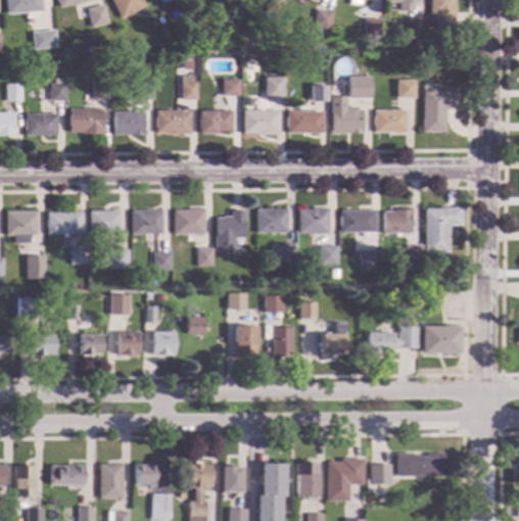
[(43,0),(44,9),(8,12),(7,0),(43,0)]
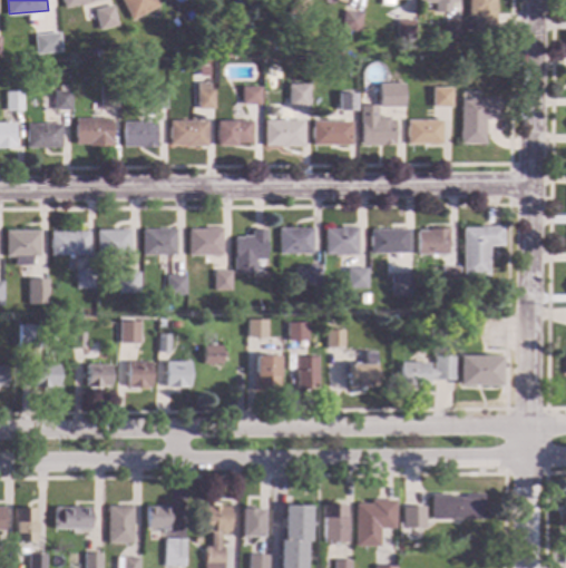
[(157,0),(160,5),(135,19),(124,0),(157,0)]
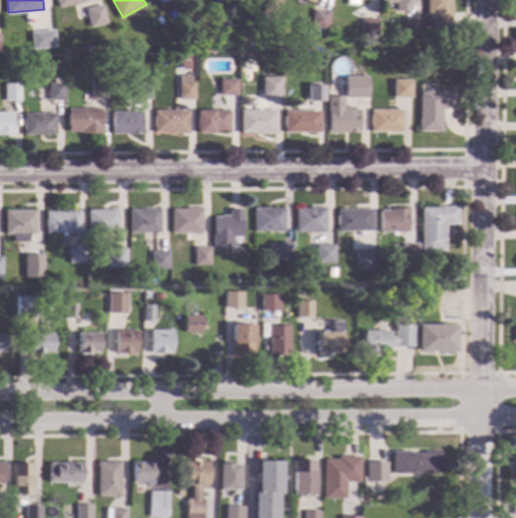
[(286,0),(281,16),(266,11),(269,0),(286,0)]
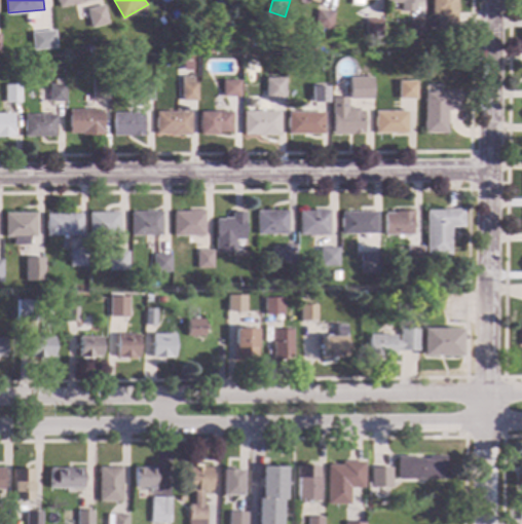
[(424,0),(424,1),(419,1),(419,10),(404,9),(404,1),(388,1),(388,0),(424,0)]
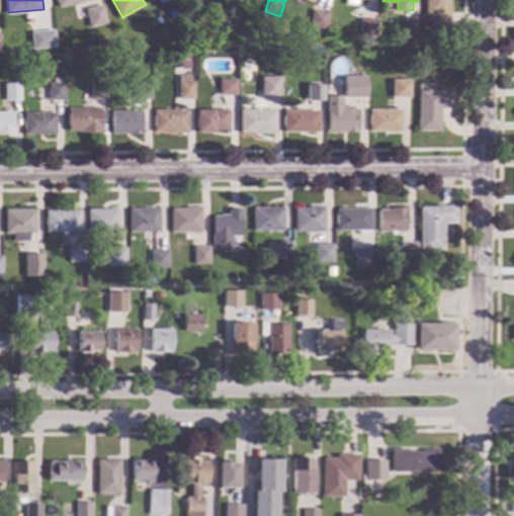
[(453,0),(453,26),(433,26),(433,12),(428,12),(428,0),(453,0)]
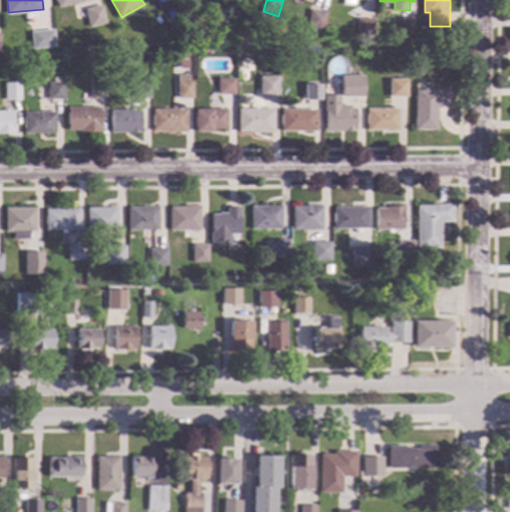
[(107,21),(91,25),(87,8),(103,4),(107,21)]
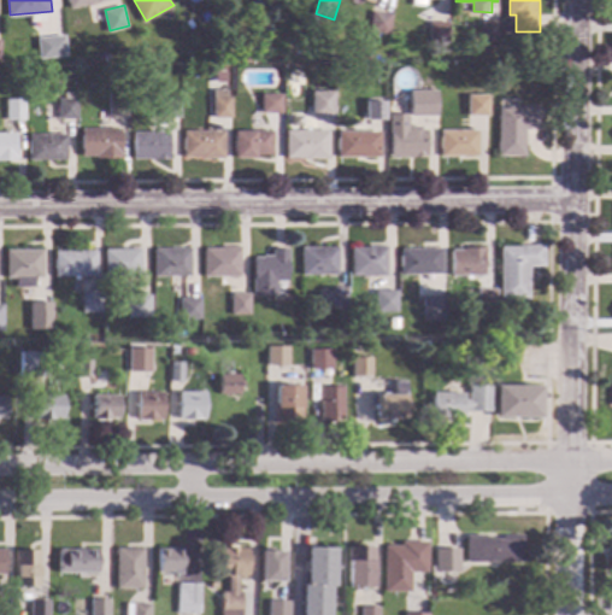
[(395,12),(393,33),(372,30),(375,10),(395,12)]
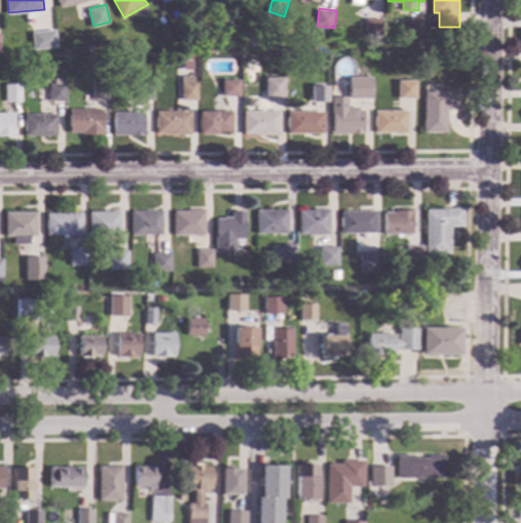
[(386,35),(368,35),(368,17),(386,17),(386,35)]
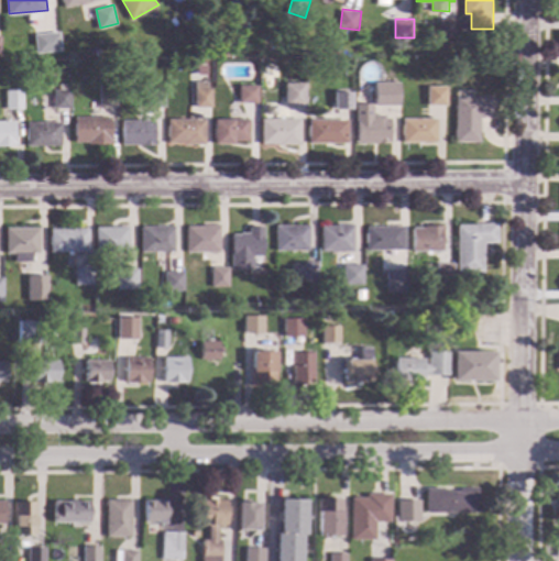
[(460,19),(459,37),(442,37),(442,19),(460,19)]
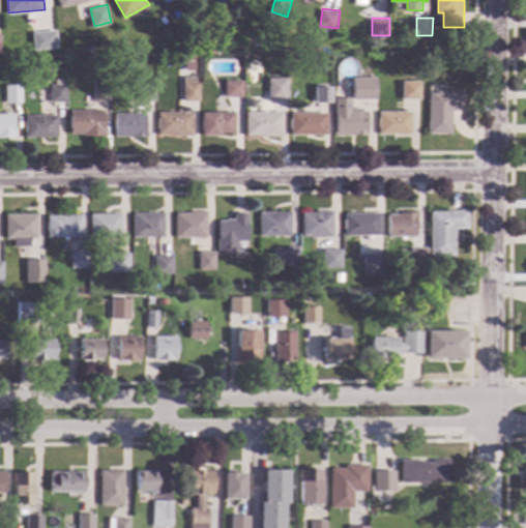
[(59,52),(47,53),(46,35),(58,34),(59,52)]
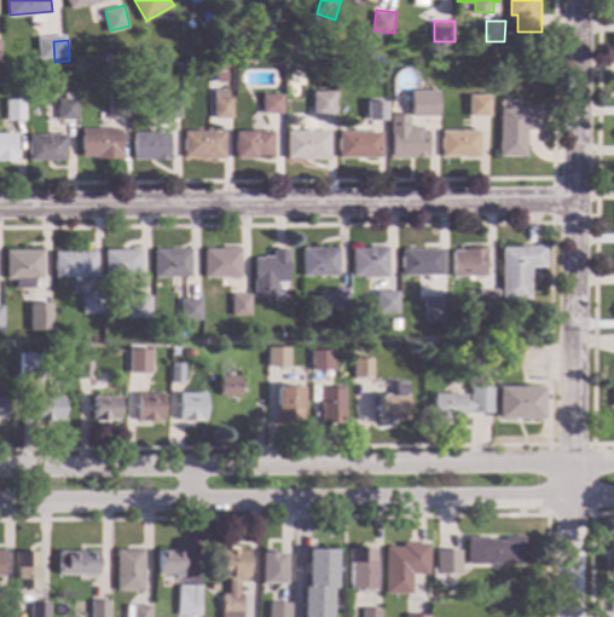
[(377,74),(366,73),(366,63),(377,63),(377,74)]
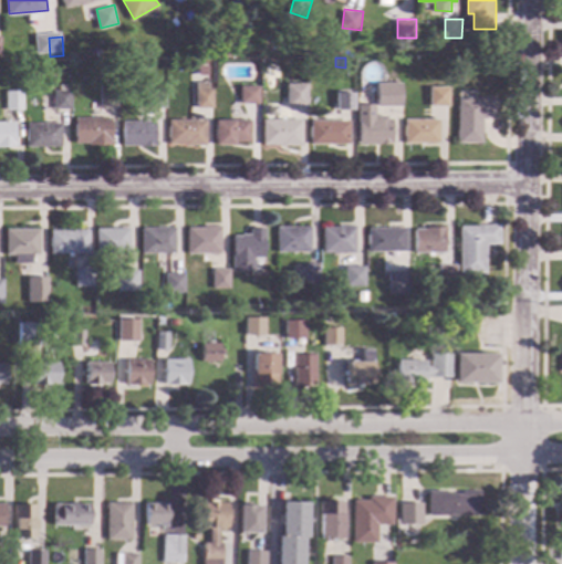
[(210,89),(215,89),(214,107),(197,106),(198,81),(210,81),(210,89)]
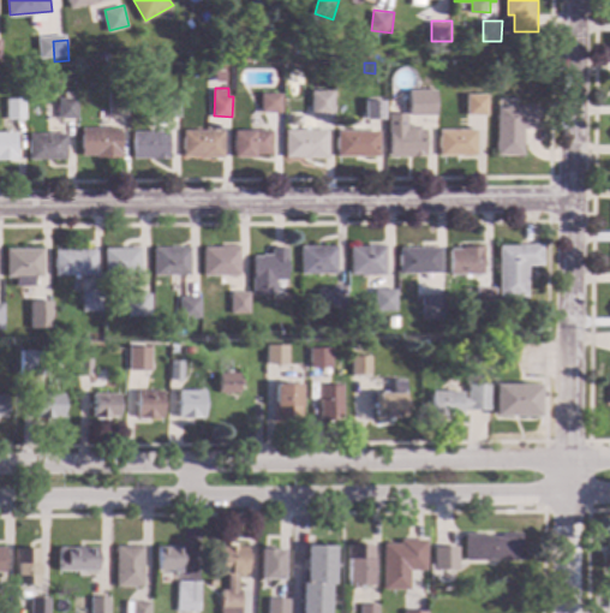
[(334,114),(312,114),(312,89),(335,89),(334,114)]
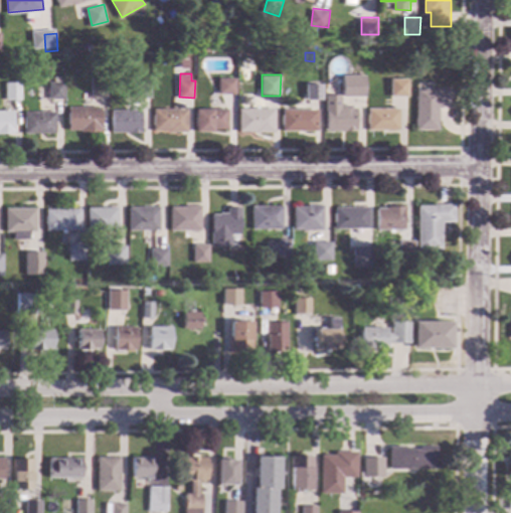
[(366,96),(343,96),(343,74),(366,74),(366,96)]
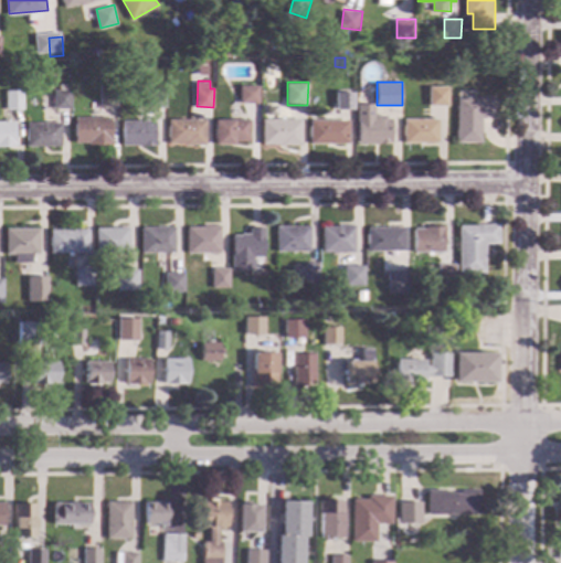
[(260,103),(241,102),(242,85),(261,85),(260,103)]
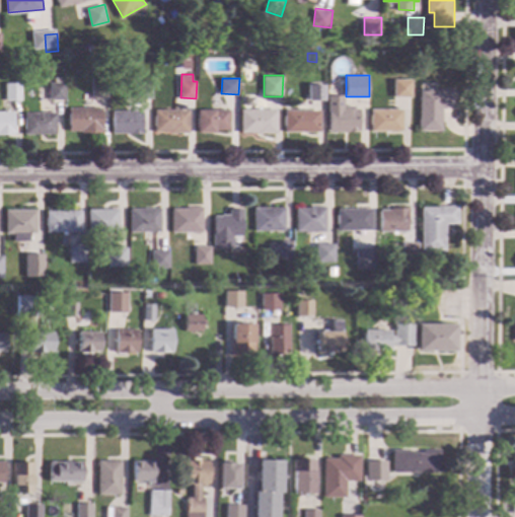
[(108,96),(92,95),(92,79),(109,80),(108,96)]
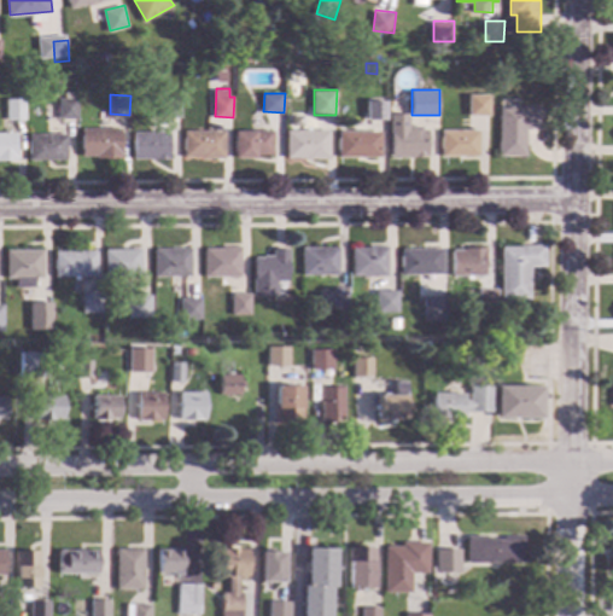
[(491,115),(471,114),(472,94),(491,94),(491,115)]
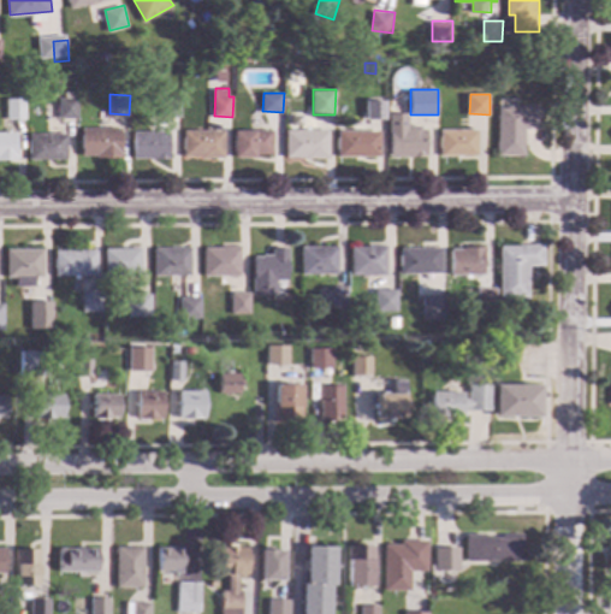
[(25,119),(7,118),(9,98),(27,98),(25,119)]
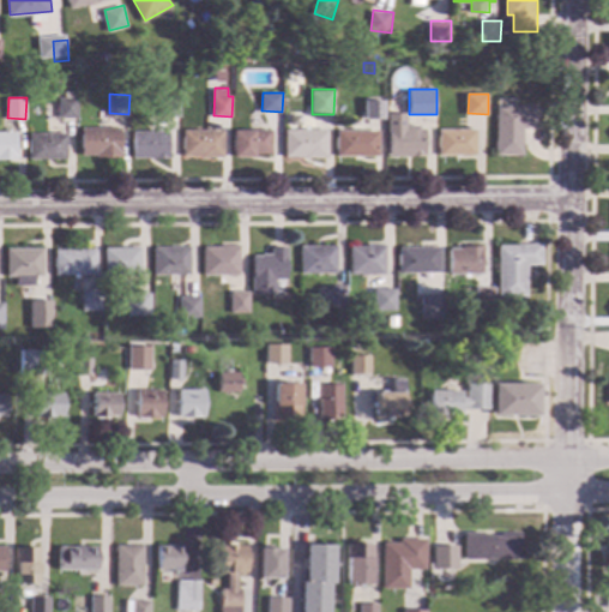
[(78,117),(59,117),(59,97),(78,97),(78,117)]
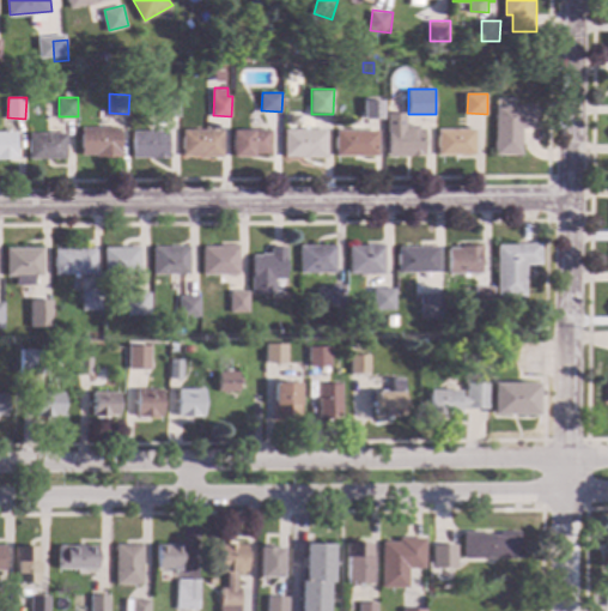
[(384,118),(366,118),(366,98),(385,98),(384,118)]
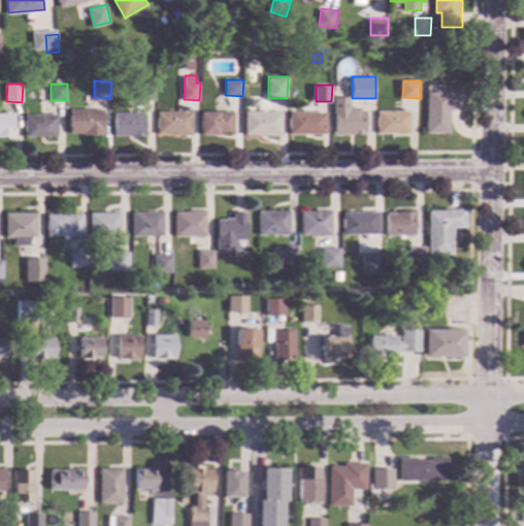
[(466,109),(452,109),(452,132),(429,132),(430,90),(466,91),(466,109)]
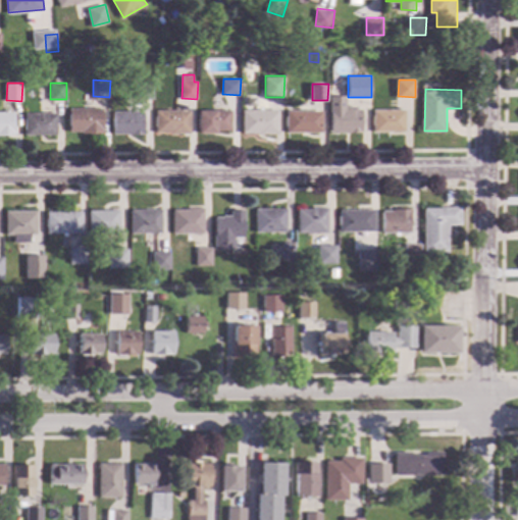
[(347,105),(358,105),(358,108),(364,108),(363,132),(331,132),(331,113),(330,113),(330,95),(348,95),(347,105)]
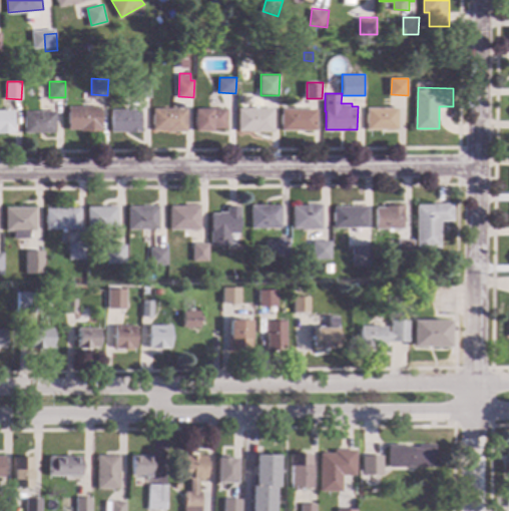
[(101,123),(103,123),(103,130),(80,130),(80,128),(68,128),(69,106),(101,106),(101,123)]
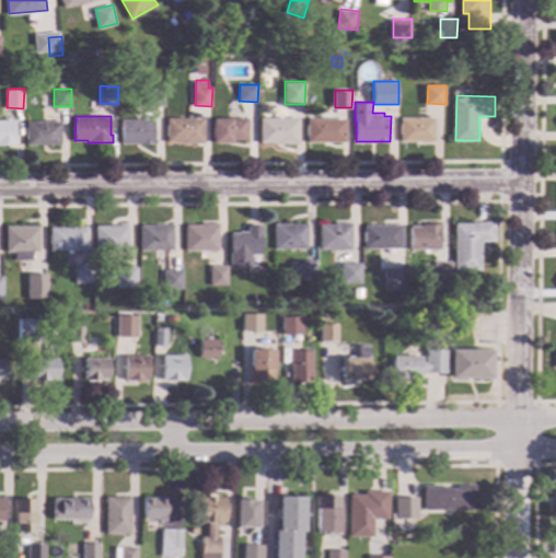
[(437,140),(403,140),(403,117),(437,118),(437,140)]
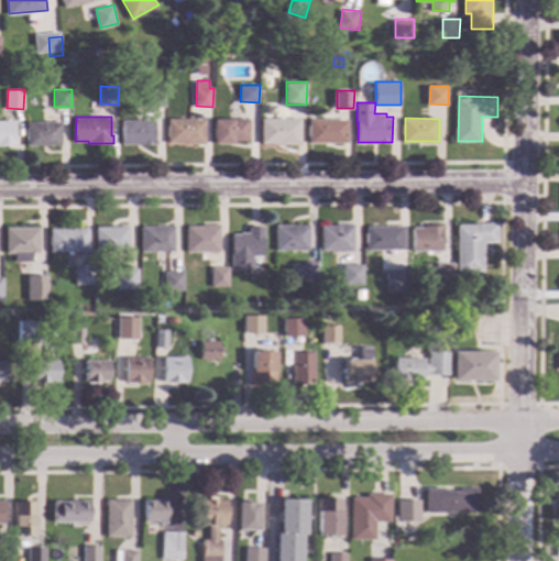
[(156,144),(122,142),(122,119),(156,120),(156,144)]
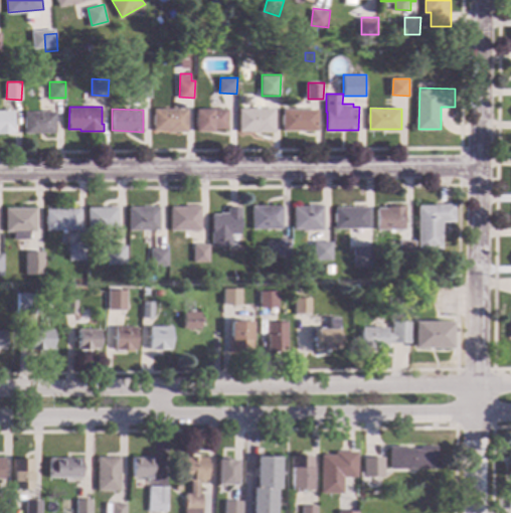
[(189,110),(188,131),(155,130),(155,109),(189,110)]
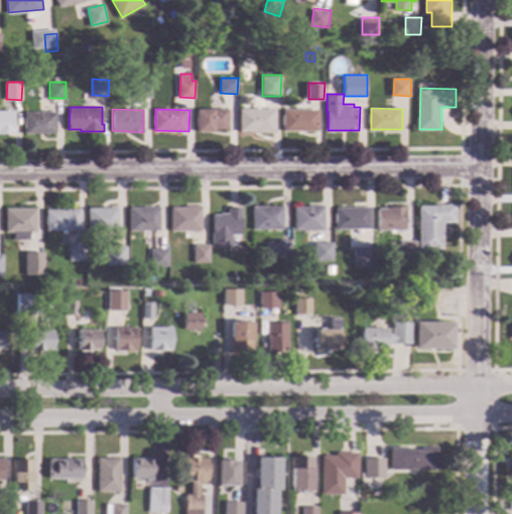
[(230,129),(216,128),(216,131),(198,131),(198,109),(230,109),(230,129)]
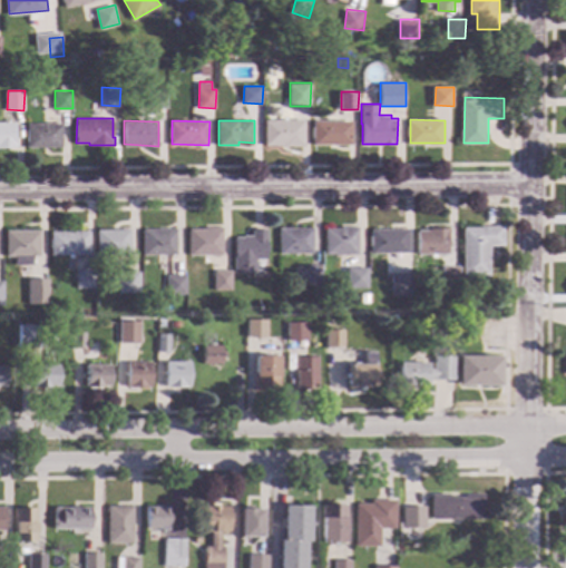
[(305,145),(266,145),(266,120),(305,120),(305,145)]
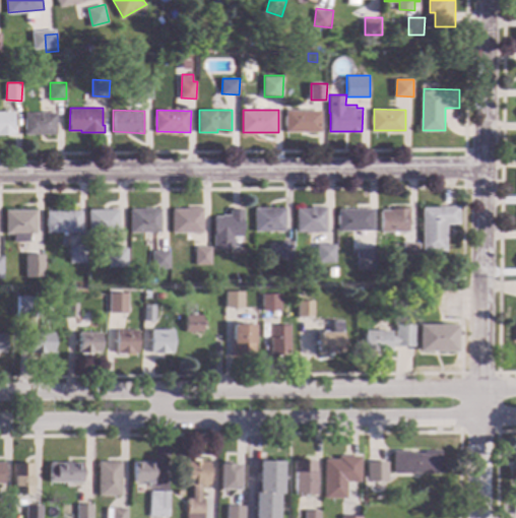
[(15,130),(16,130),(16,134),(0,134),(0,111),(15,112),(15,130)]
